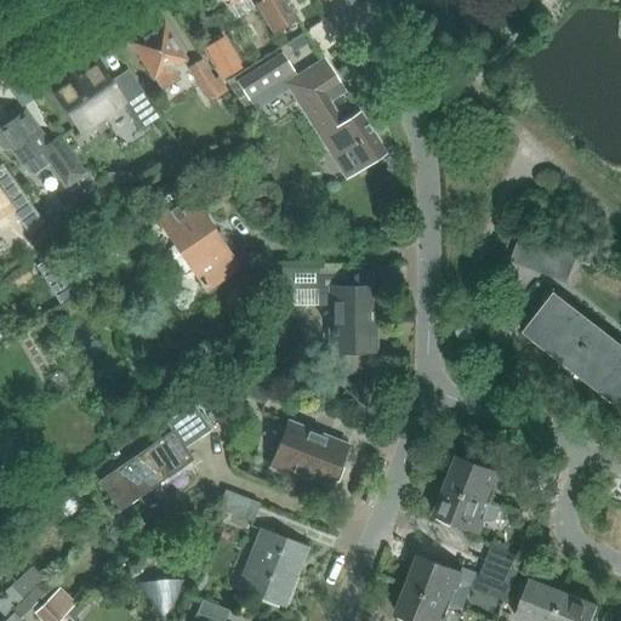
[(227,0),(229,4),(235,0),(263,0),(265,0),(255,6),(271,34),(296,20),(284,0),(227,0)]
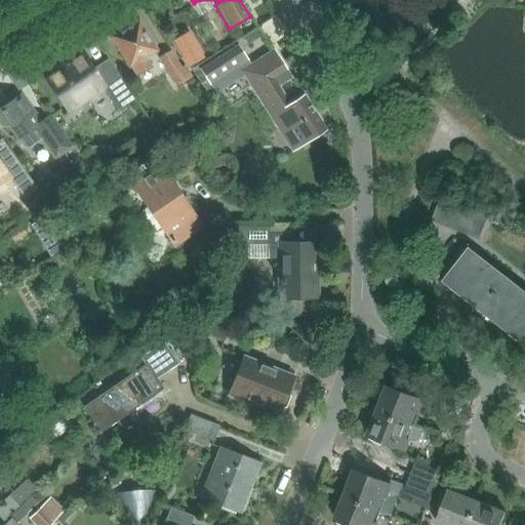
[(113,37),(136,77),(152,68),(147,58),(156,53),(137,23),(113,37)]
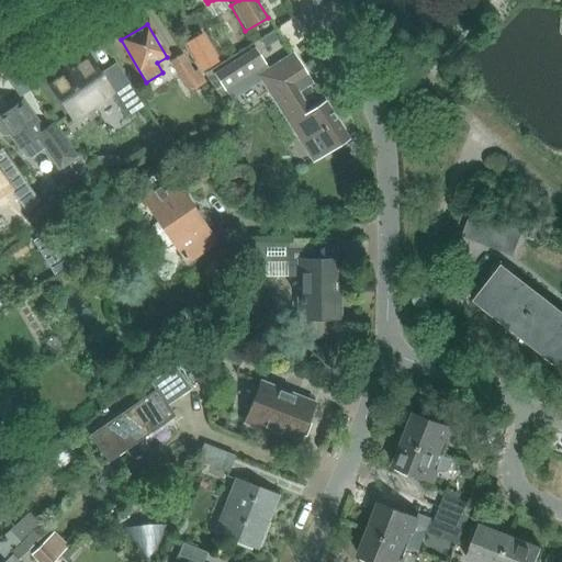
[(201,34),(187,43),(195,60),(201,69),(216,60),(201,34)]
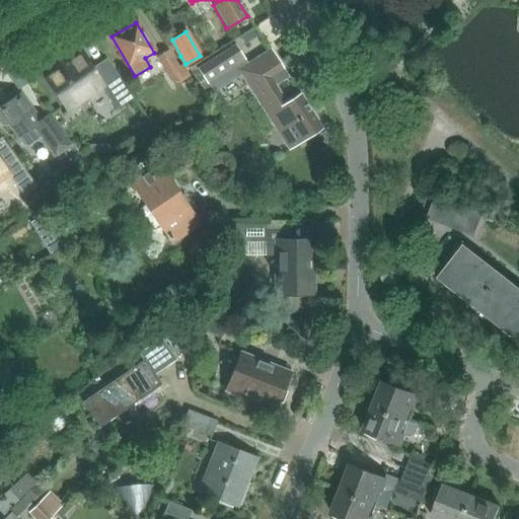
[(155,58),(173,87),(190,77),(182,65),(178,67),(168,50),(155,58)]
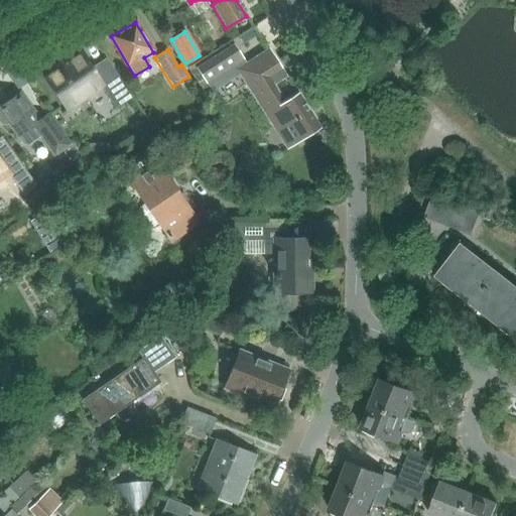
[(202,90),(208,86),(212,93),(239,76),(286,150),(319,128),(297,94),(284,102),(274,86),(287,77),(269,49),(243,67),(237,56),(214,71),(208,62),(197,70),(190,74),(202,90)]
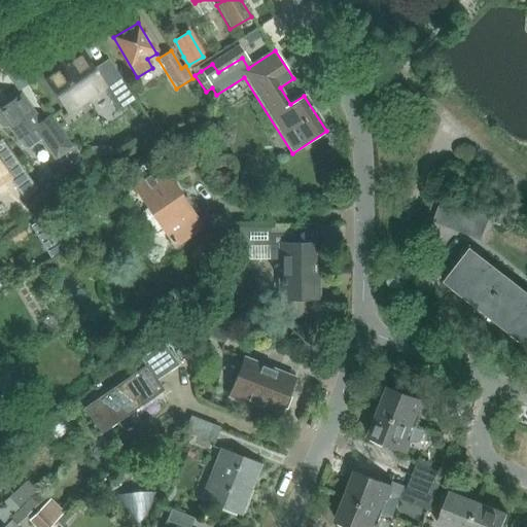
[(45,80),(67,112),(103,88),(104,86),(93,70),(82,55),(45,80)]
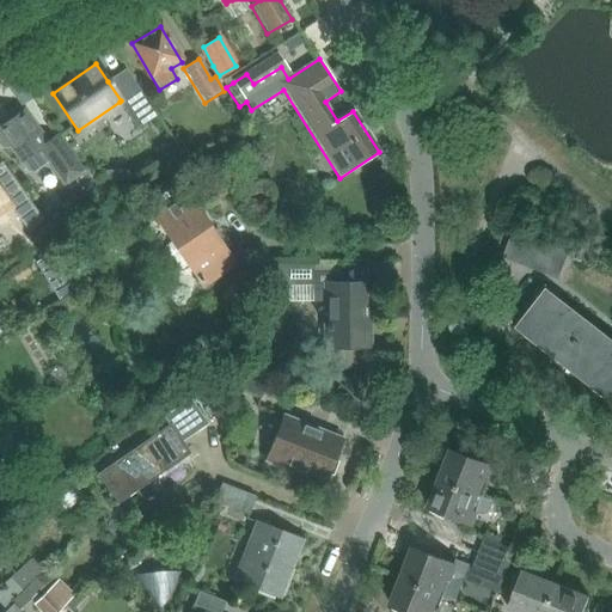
[(124,69),(108,81),(121,101),(120,102),(136,127),(155,114),(124,69)]
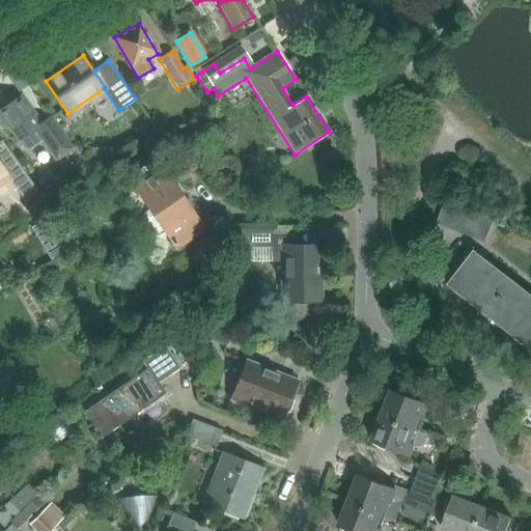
[(28,149),(40,141),(46,137),(44,134),(46,132),(21,95),(11,102),(10,100),(2,100),(0,101),(0,128),(5,130),(7,128),(23,148),(28,149)]
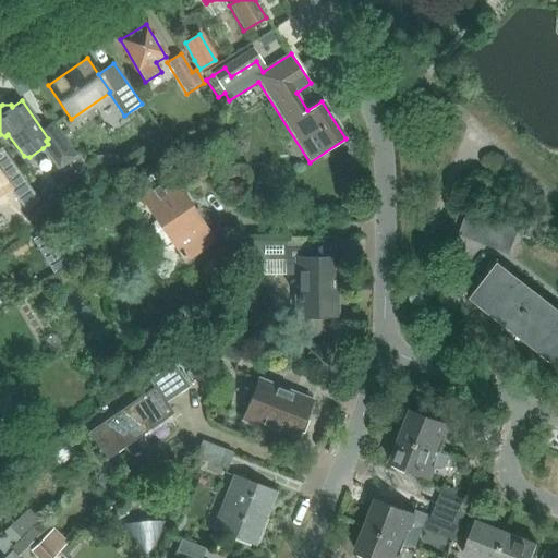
[(48,144),(43,148),(57,168),(63,164),(68,170),(80,162),(58,132),(48,138),(46,141),(48,144)]
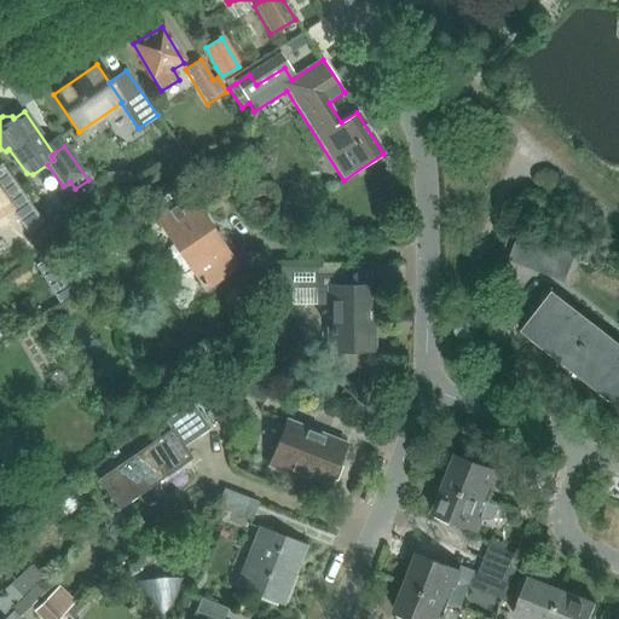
[(167,168),(179,161),(169,146),(157,154),(167,168)]
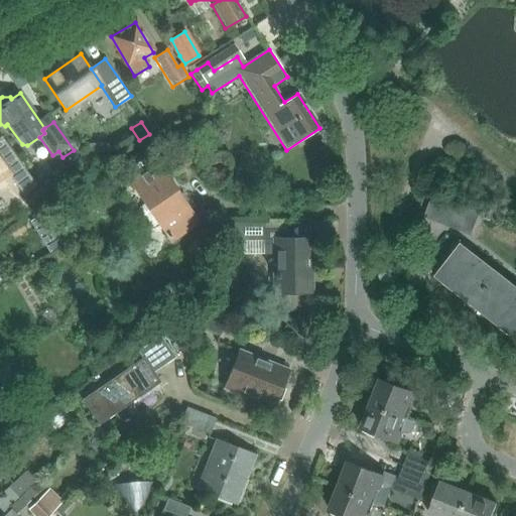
[(0,178),(7,173),(22,195),(36,186),(1,137),(0,137),(0,178)]
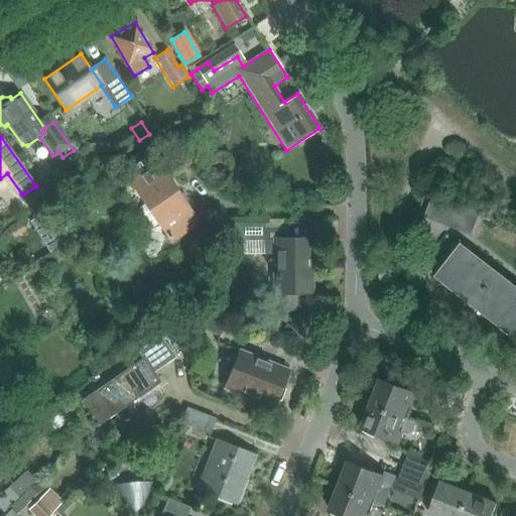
[(134,176),(128,180),(141,201),(143,204),(134,210),(141,222),(144,220),(150,228),(156,224),(158,227),(169,244),(195,227),(199,224),(198,222),(161,170),(155,162),(153,164),(147,156),(129,168),(134,176)]
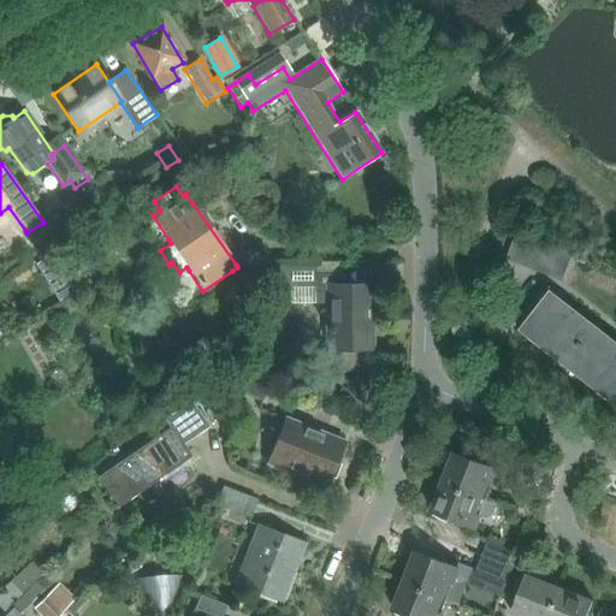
[(516,232),(505,261),(562,283),(566,271),(573,254),(516,232)]
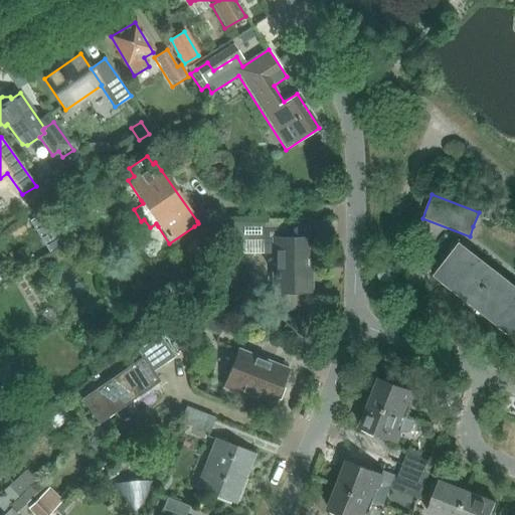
[(209,241),(263,240),(264,239),(264,222),(209,223),(209,241)]
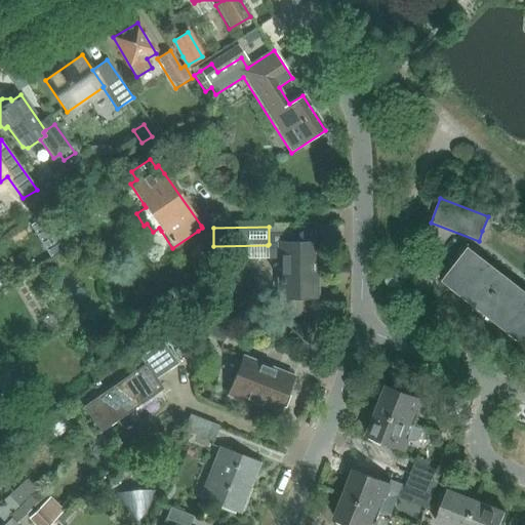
[(57,240),(44,248),(49,257),(63,249),(57,240)]
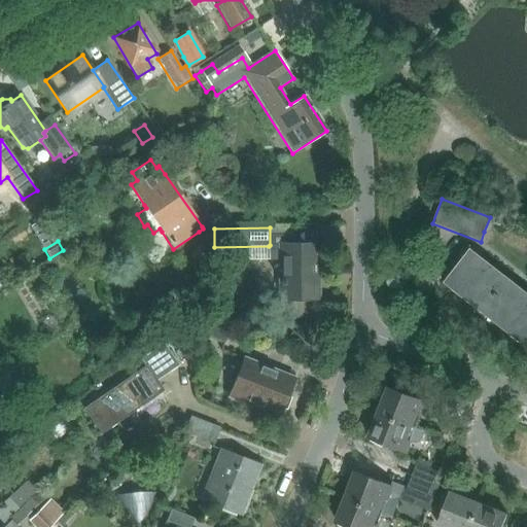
[(270,245),(269,246),(269,260),(277,260),(277,299),(316,299),(316,245),(277,245),(270,245)]
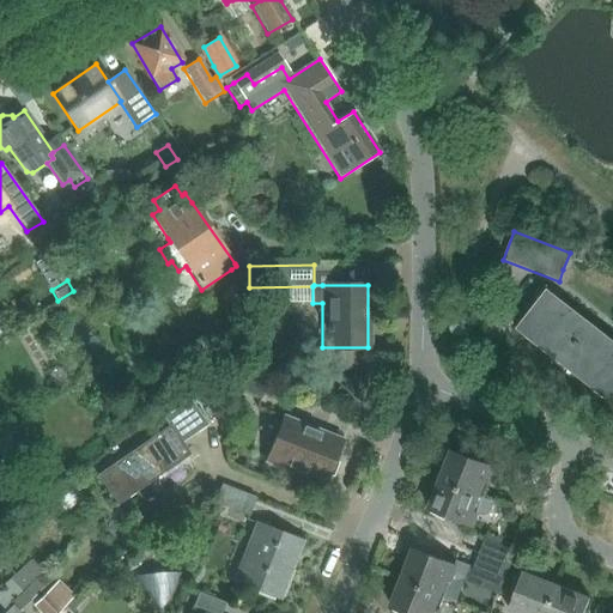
[(516,328),(612,404),(612,340),(547,289),(516,328)]
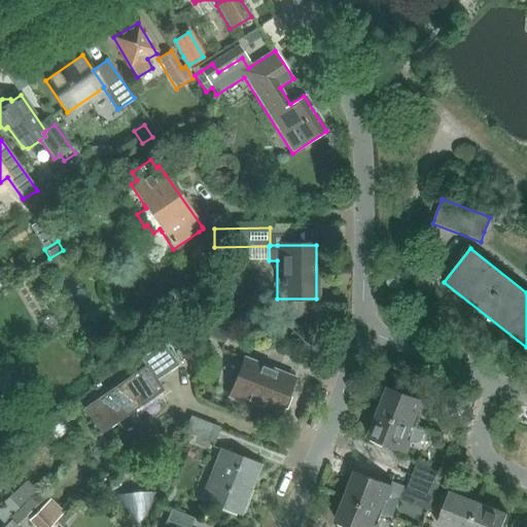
[(207,319),(229,328),(233,319),(211,310),(207,319)]
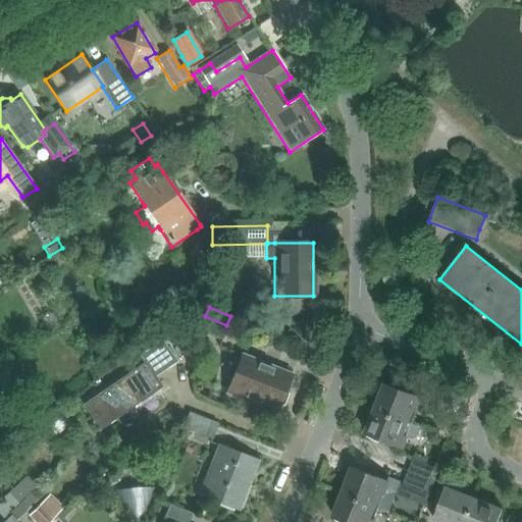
[(193,327),(221,338),(226,325),(205,316),(198,313),(193,327)]
